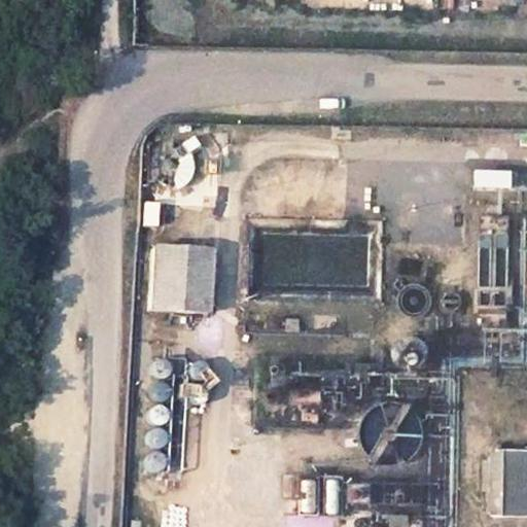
[(383,225),(250,218),(247,299),(380,305),(383,225)]
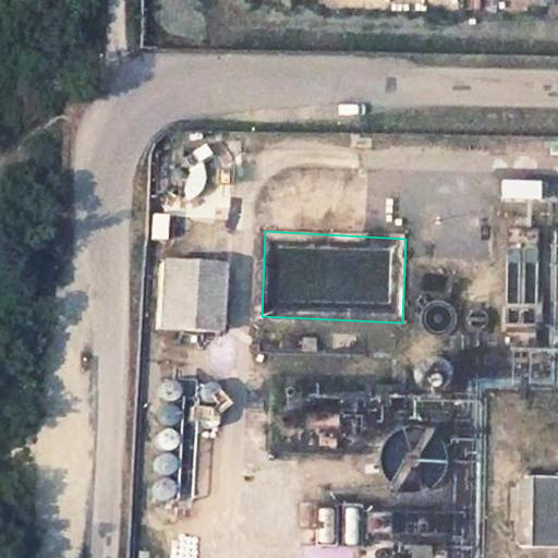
[(220,267),(157,264),(154,331),(217,334),(220,267)]
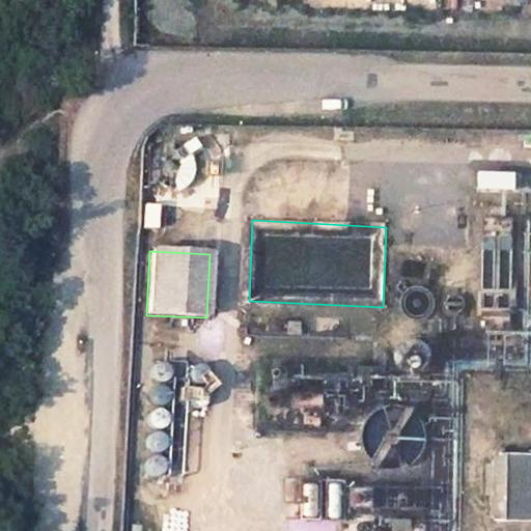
[(368,457),(371,462),(375,464),(380,467),(388,470),(399,469),(409,466),(418,458),(421,454),(425,445),(425,434),(422,423),(420,419),(412,411),(402,407),(397,406),(387,406),(378,409),(374,411),(367,418),(363,426),(361,436),(361,441),(363,449),(368,457)]
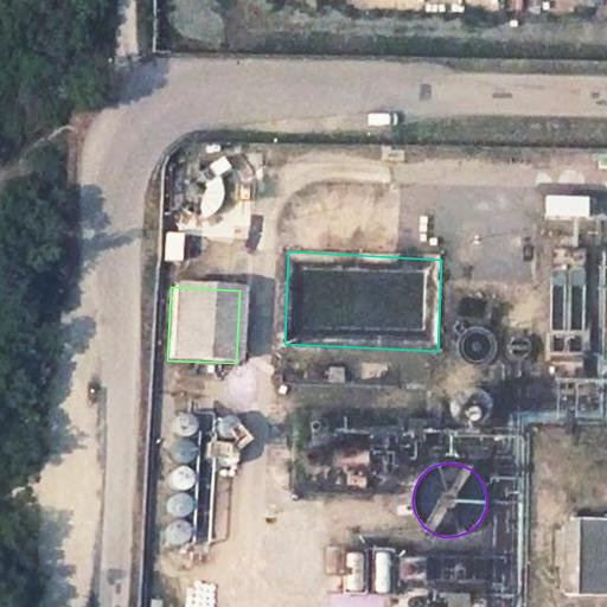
[(606,518),(569,517),(566,594),(606,595),(606,518)]
